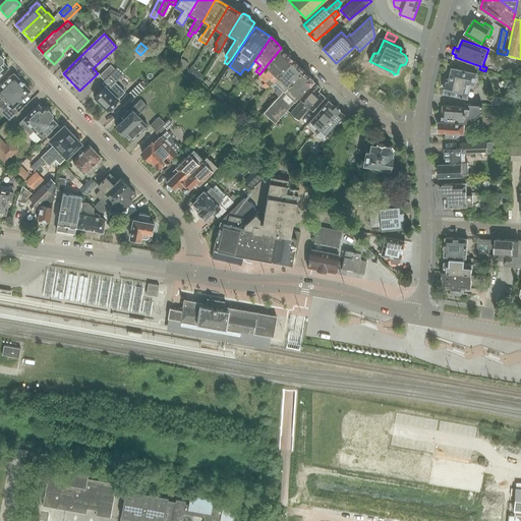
[(274,80),(292,59),(284,51),(281,48),(265,69),(259,74),(257,76),(264,82),(262,85),(266,90),(270,85),(274,80)]
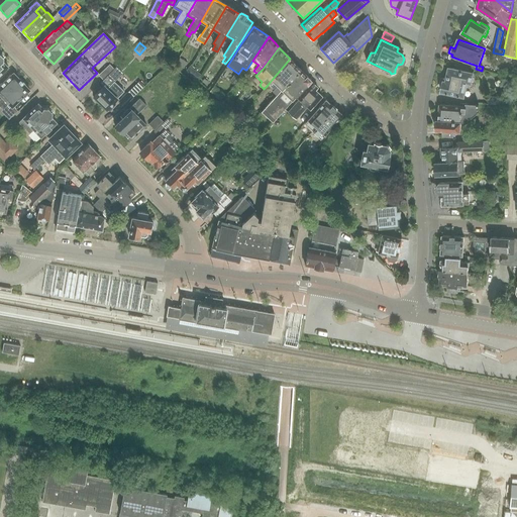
[(0,75),(8,68),(3,63),(4,58),(0,55),(0,54),(0,75)]
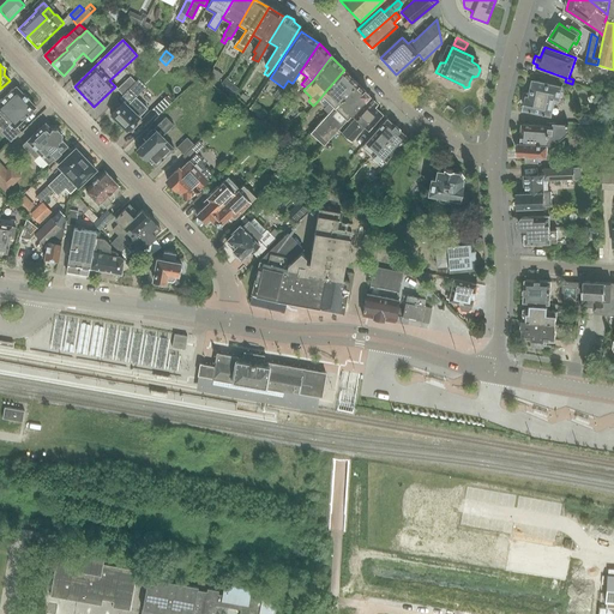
[(329,114),(335,107),(357,83),(344,70),(323,95),(318,101),(325,107),(324,109),(329,114)]
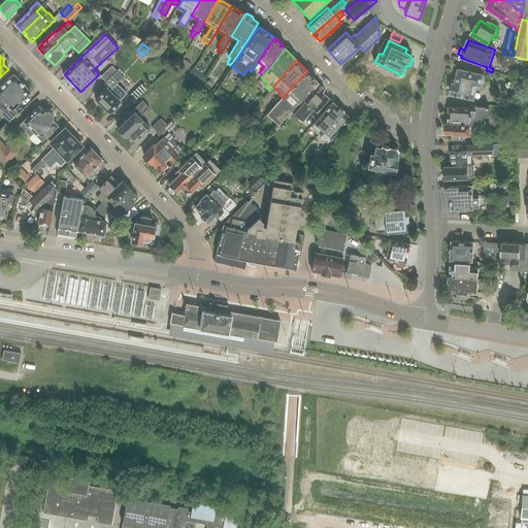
[(110,78),(117,72),(111,67),(101,76),(106,83),(110,78)]
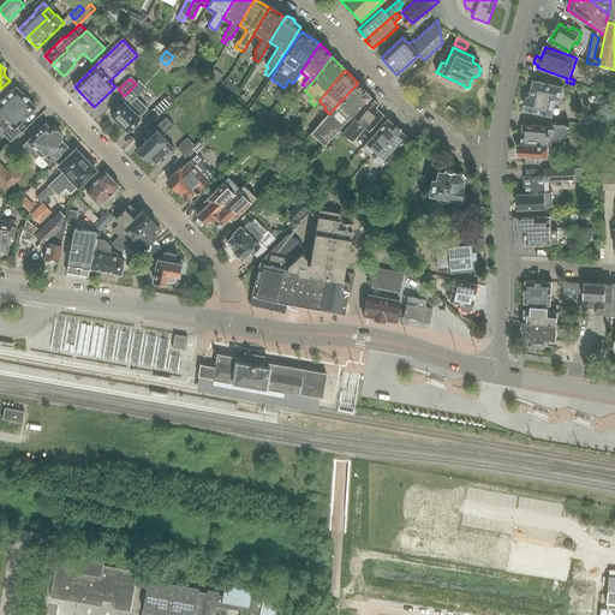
[(239,89),(226,79),(221,87),(234,97),(239,89)]
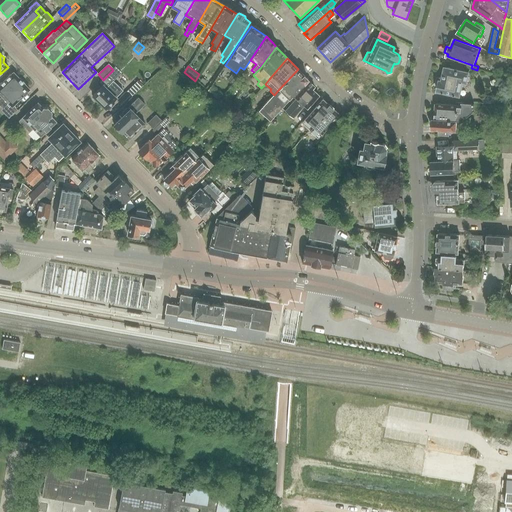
[(469,73),(445,68),(442,81),(440,81),(437,91),(460,96),(463,82),(467,83),(469,73)]
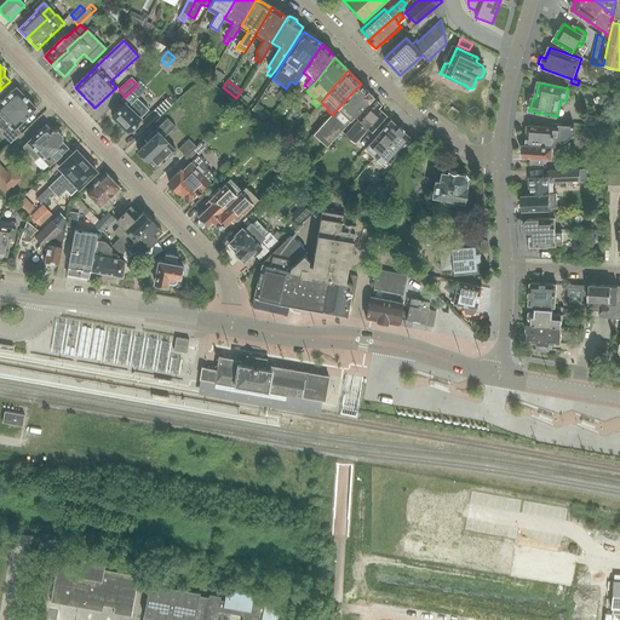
[(342,131),(372,97),(371,97),(372,96),(367,90),(361,84),(338,108),(339,108),(315,135),(327,145),(342,131)]
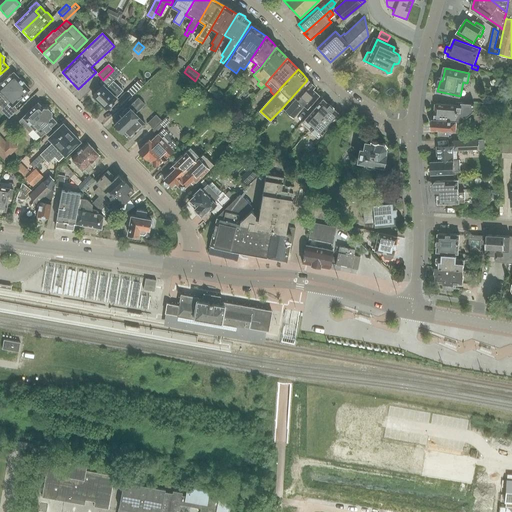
[(12,107),(30,89),(14,72),(0,85),(0,105),(3,108),(8,103),(12,107)]
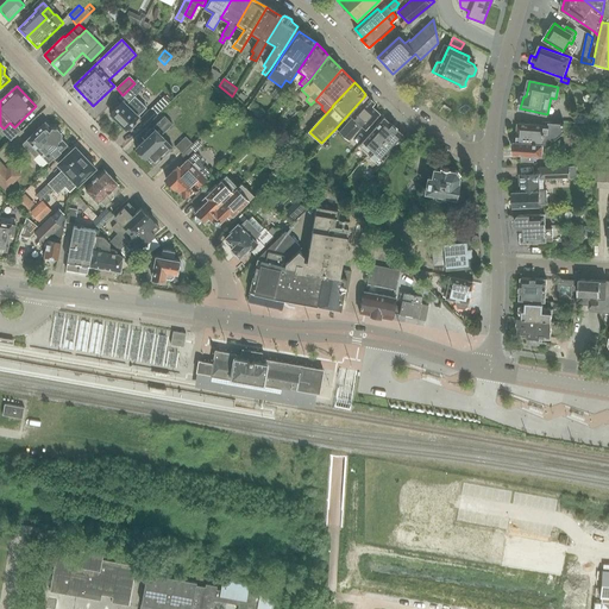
[(276,87),(271,95),(277,99),(283,92),(276,87)]
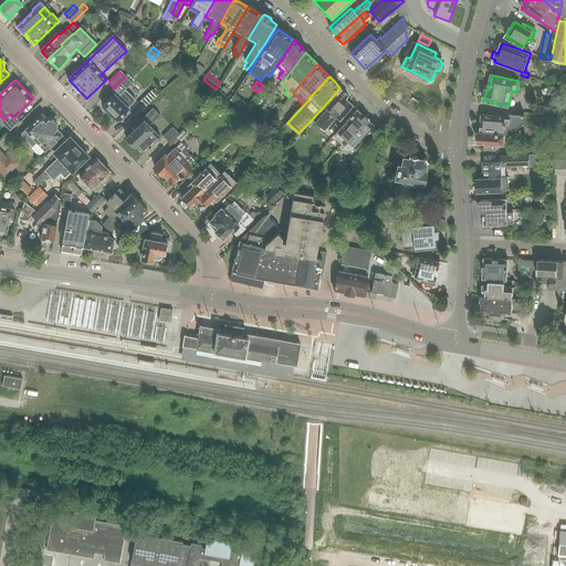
[(118,84),(114,88),(112,91),(115,93),(103,106),(103,107),(103,109),(106,112),(108,112),(116,119),(136,101),(118,84)]
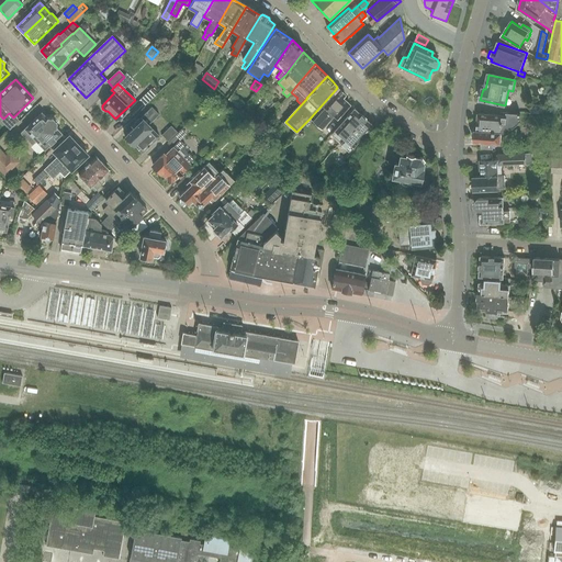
[(152,88),(143,97),(148,102),(157,93),(152,88)]
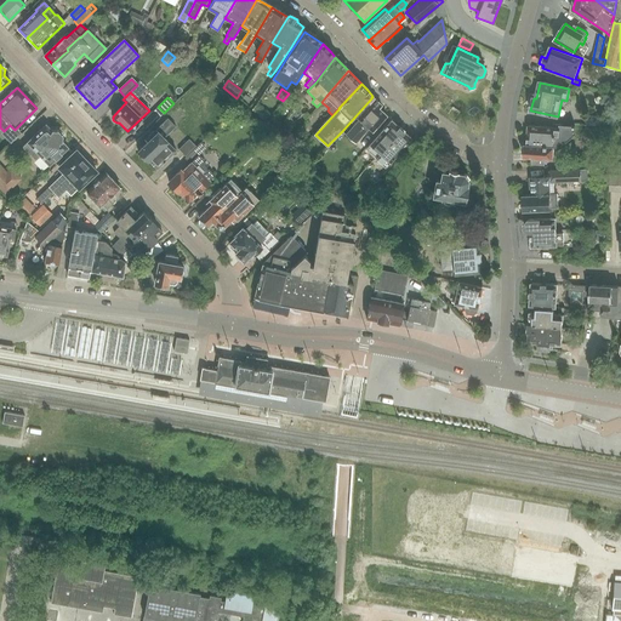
[(372,97),(342,131),(355,143),(369,129),(372,131),(387,117),(379,108),(381,106),(372,97)]
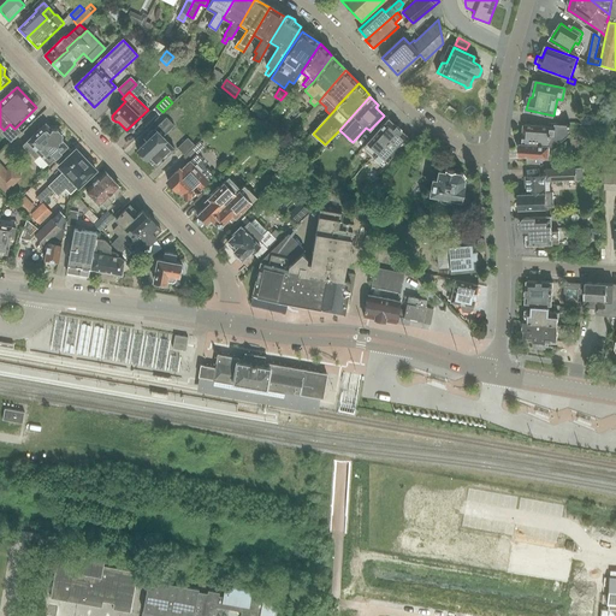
[(250,111),(261,120),(267,116),(256,105),(250,111)]
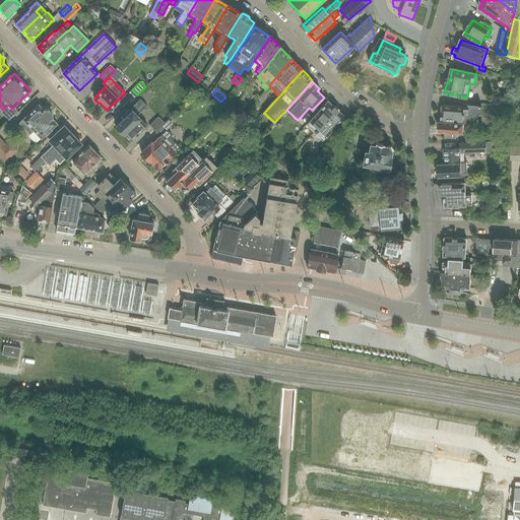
[(121,102),(120,104),(124,108),(134,99),(134,98),(128,92),(120,101),(121,102)]
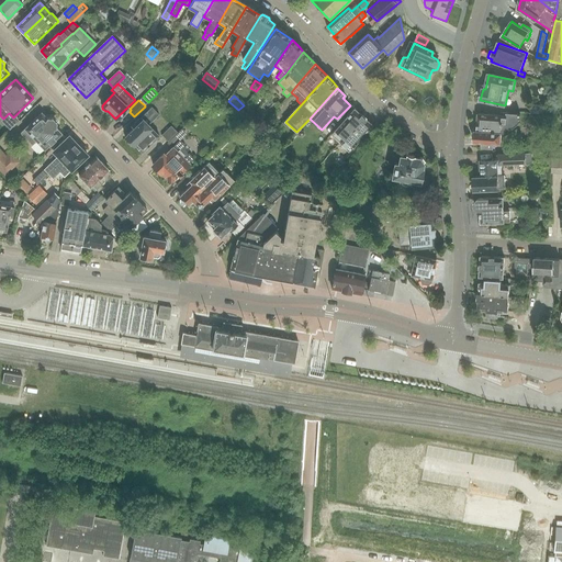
[(543,114),(543,105),(529,104),(529,113),(543,114)]
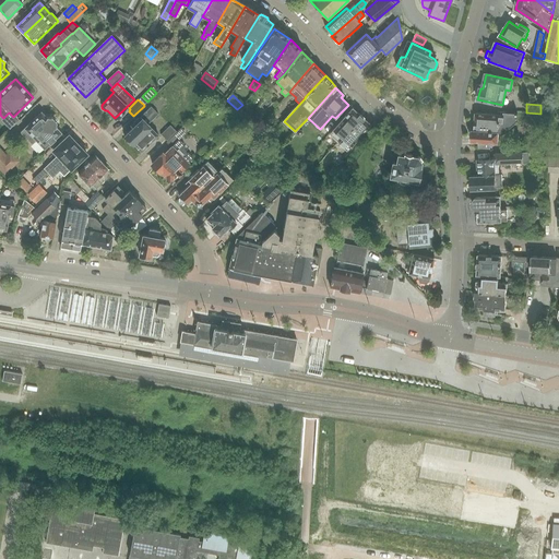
[(246,118),(251,114),(242,105),(237,109),(246,118)]
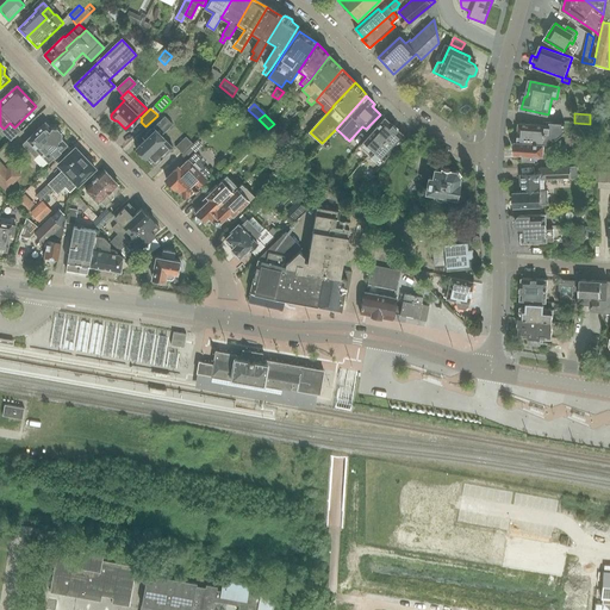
[(172,148),(161,136),(173,125),(165,117),(154,126),(156,129),(137,149),(137,153),(141,157),(147,157),(154,166),(172,148)]
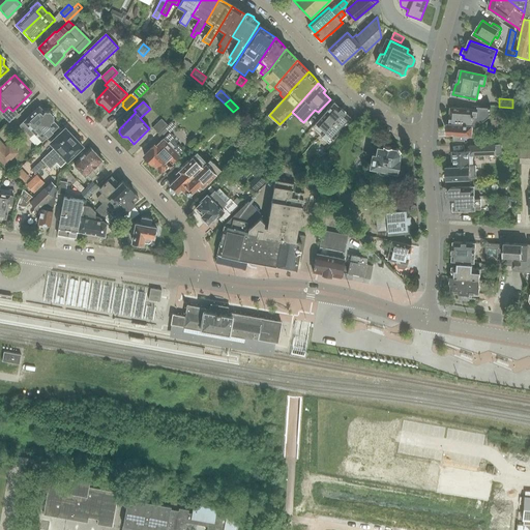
[(320,135),(342,111),(333,102),(312,127),(320,135)]
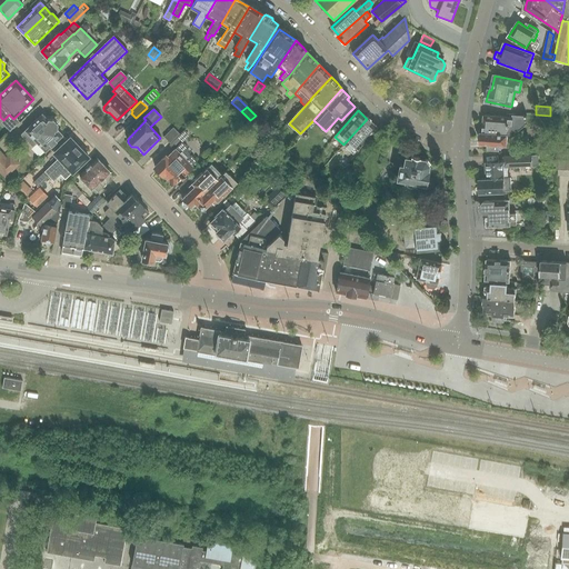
[(46,152),(62,136),(57,129),(57,125),(53,120),(48,120),(42,115),(21,135),(32,147),(37,142),(46,152)]
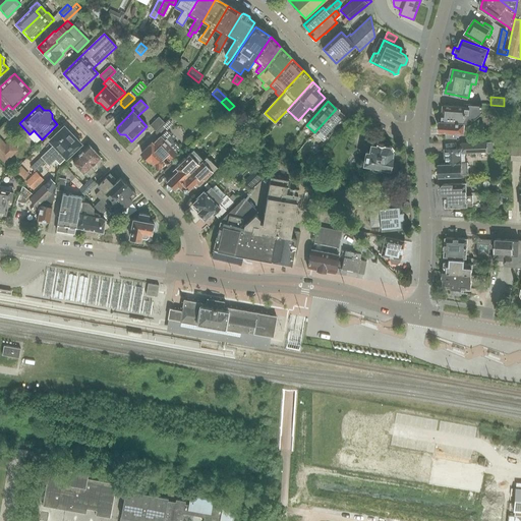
[(466,107),(443,106),(443,120),(441,120),(441,130),(446,130),(446,136),(457,137),(458,131),(465,132),(465,122),(471,122),(472,121),(473,118),(476,118),(480,114),(481,105),(466,105),(466,107)]
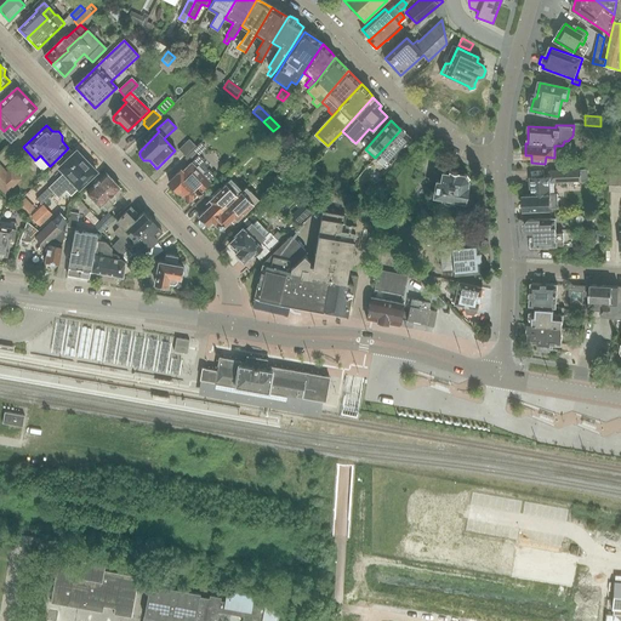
[(375,158),(386,167),(411,138),(400,130),(375,158)]
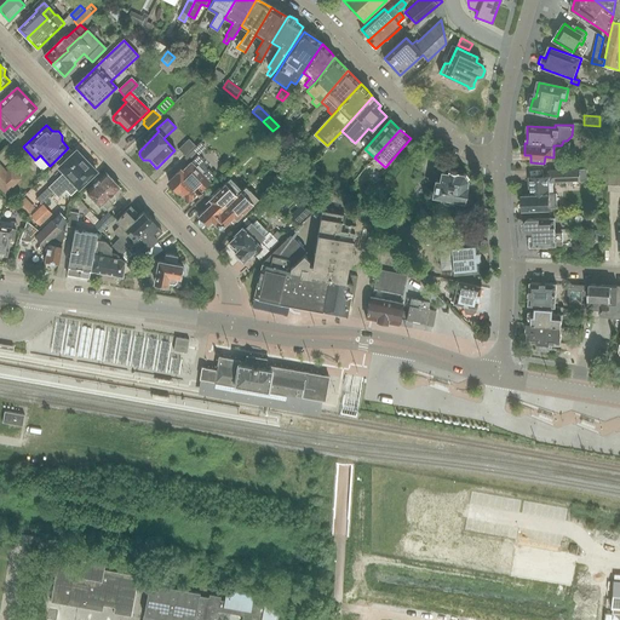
[(195,147),(189,139),(178,149),(184,156),(195,147)]
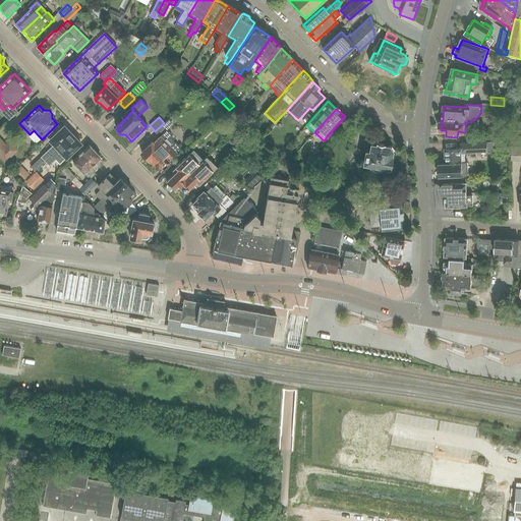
[(46,161),(72,135),(64,126),(50,140),(54,146),(42,157),(46,161)]
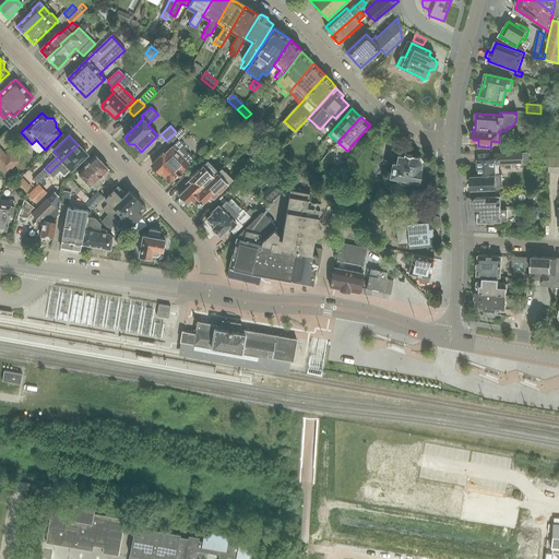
[(174,135),(167,143),(171,147),(178,140),(174,135)]
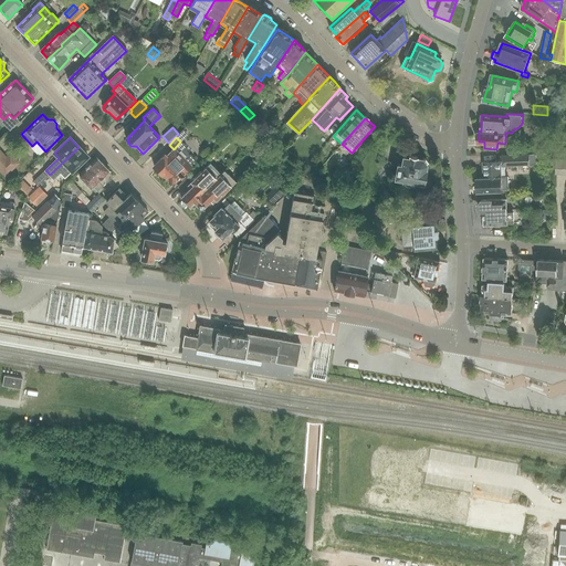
[(163,175),(168,180),(168,181),(174,182),(179,177),(181,178),(185,175),(184,174),(191,166),(189,164),(194,160),(185,152),(187,148),(180,142),(174,149),(166,156),(165,155),(154,167),(163,175)]
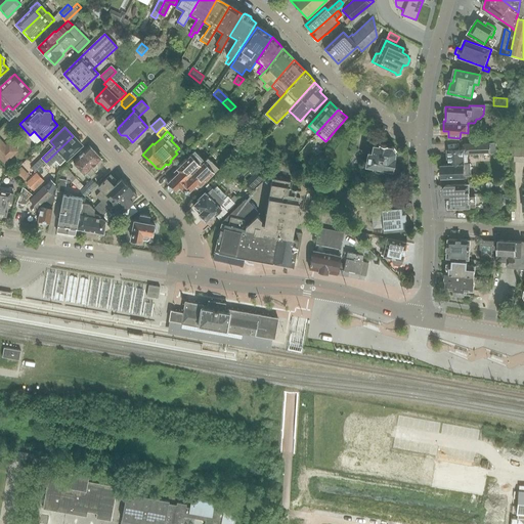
[(67,159),(82,144),(73,136),(46,162),(49,166),(57,159),(62,154),(67,159)]
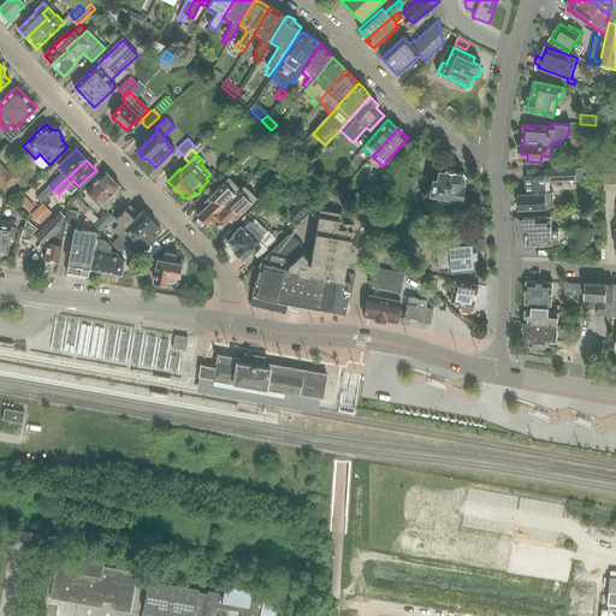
[(0,187),(5,193),(22,178),(11,166),(6,170),(0,163),(0,187)]
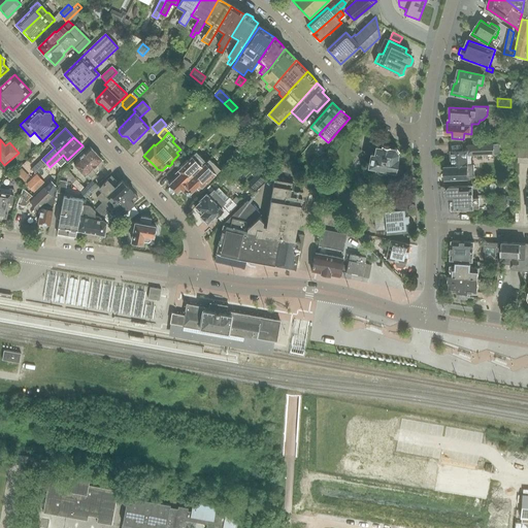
[(394,171),(396,156),(399,152),(396,147),(394,149),(393,147),(383,144),(383,147),(376,146),(374,155),(371,154),(369,166),(375,167),(375,171),(378,171),(378,173),(382,173),(382,172),(385,172),(386,169),(394,171)]
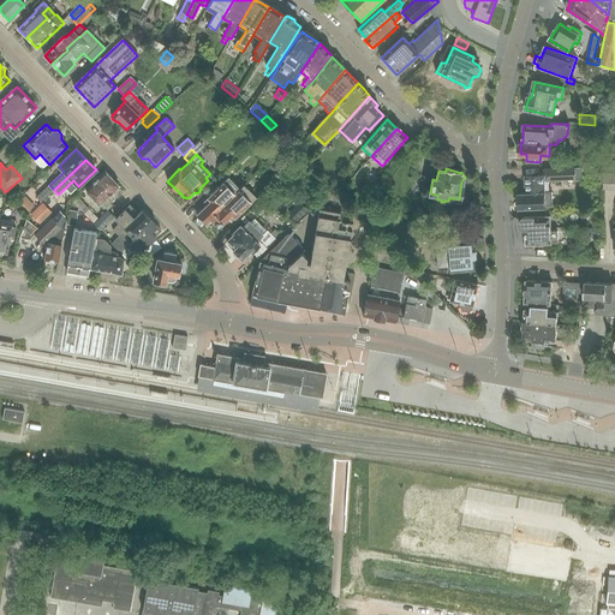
[(584,179),(583,168),(544,169),(545,175),(526,177),(526,193),(519,195),(519,208),(545,207),(545,206),(553,206),(551,193),(545,193),(544,181),(584,179)]
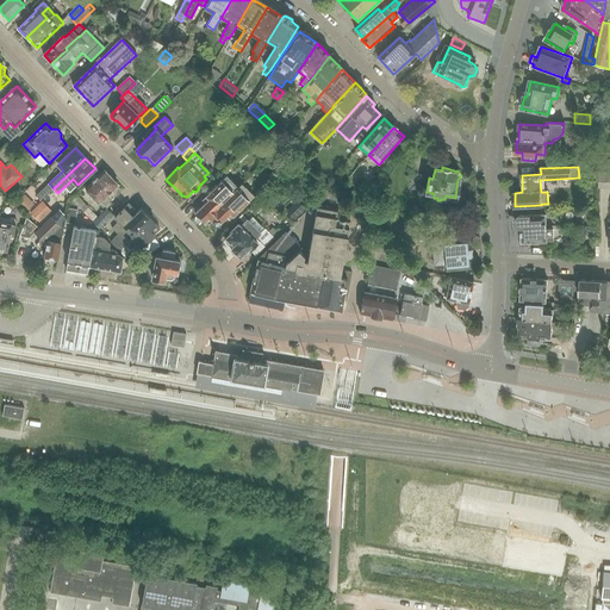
[(114,198),(122,190),(117,185),(118,184),(105,170),(86,188),(103,207),(104,206),(106,209),(112,203),(110,201),(113,197),(114,198)]
